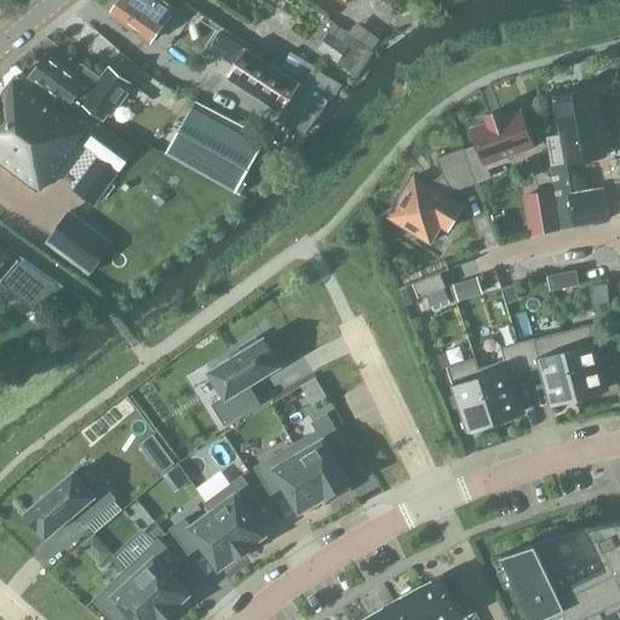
[(124,0),(114,16),(154,41),(162,29),(167,19),(176,7),(164,0),(124,0)]
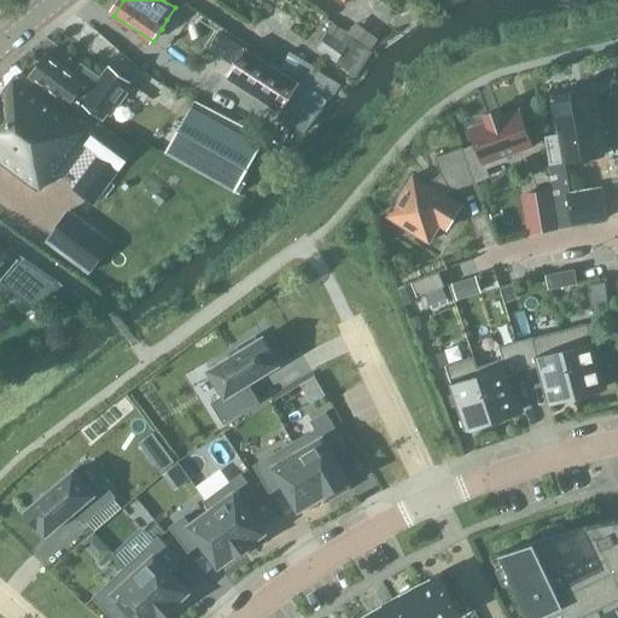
[(334,24),(331,29),(332,30),(318,51),(357,77),(374,53),(354,39),(355,38),(334,24)]
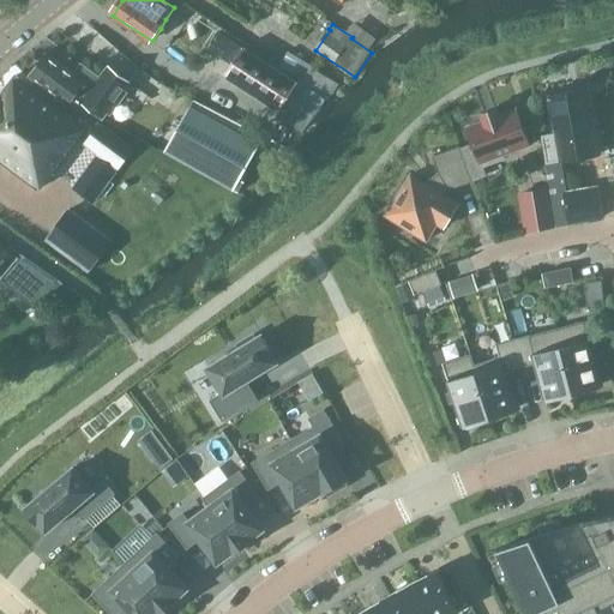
[(233,66),(226,77),(278,112),(276,115),(300,131),(302,132),(325,101),(299,80),(298,83),(244,48),(233,66)]
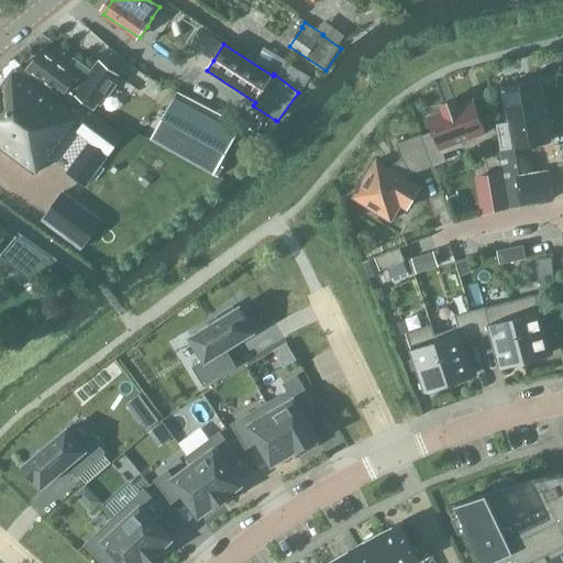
[(59,92),(63,87),(96,111),(100,103),(103,106),(118,86),(114,84),(120,76),(99,61),(92,69),(77,57),(70,66),(44,47),(29,70),(59,92)]
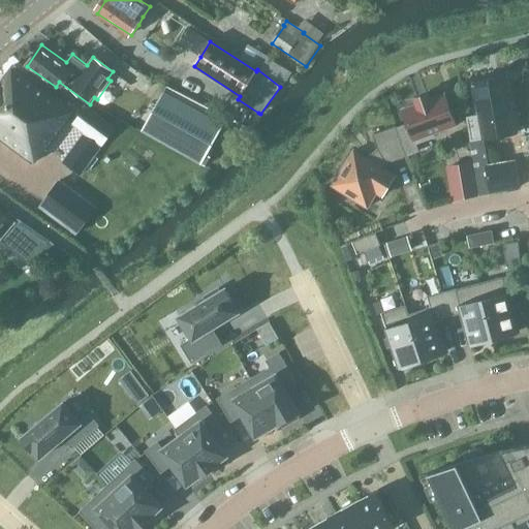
[(249,44),(241,57),(260,69),(268,58),(269,57),(249,44)]
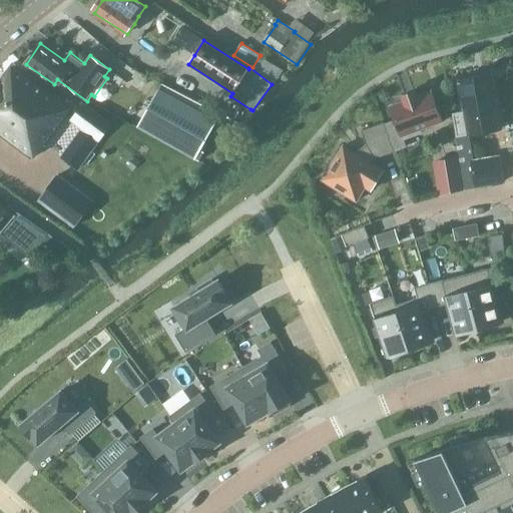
[(252,67),(277,83),(284,71),(260,56),(252,67)]
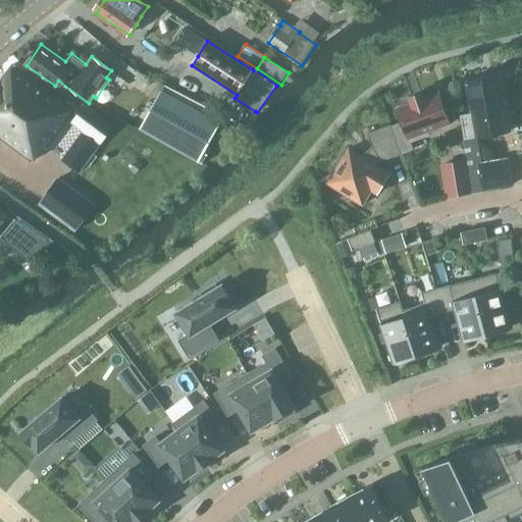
[(44,147),(48,149),(75,110),(14,66),(0,86),(0,136),(34,161),(44,147)]
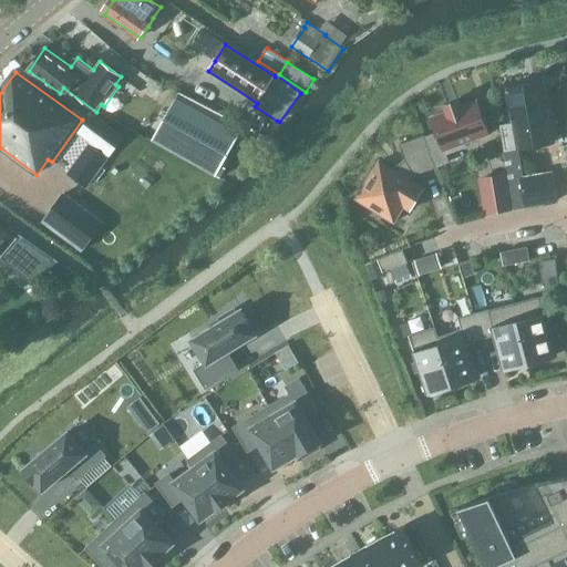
[(543,82),(507,89),(513,123),(501,126),(505,152),(553,144),(543,82)]
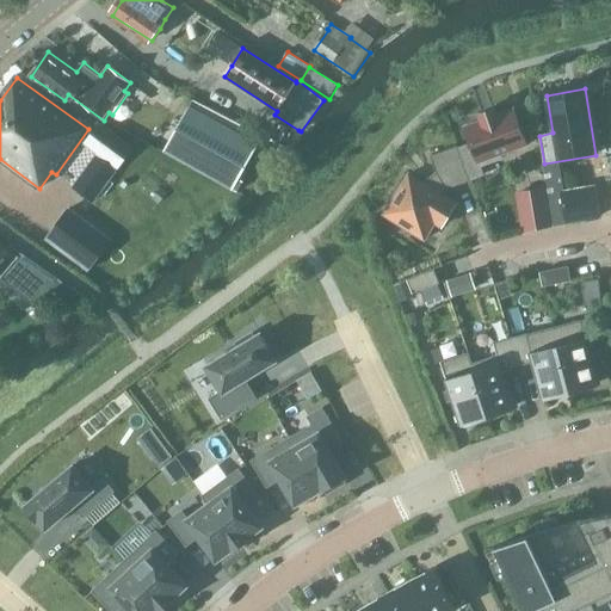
[(193,102),(165,152),(238,192),(242,183),(238,179),(261,137),(236,124),(193,102)]
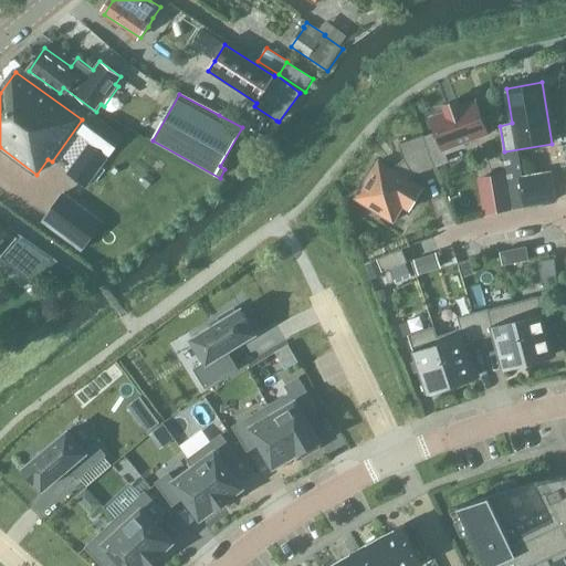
[(436,130),(423,135),(436,167),(444,164),(446,159),(443,152),(446,150),(444,149),(486,135),(489,135),(475,101),(473,101),(474,102),(460,106),(458,101),(444,105),(447,112),(432,116),(430,117),(436,130)]
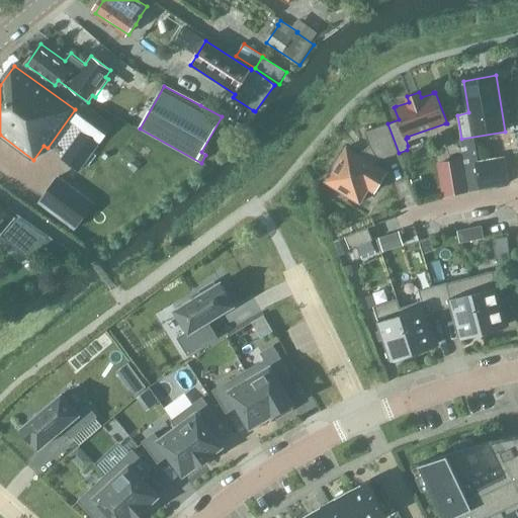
[(113,124),(85,105),(74,122),(101,142),(113,124)]
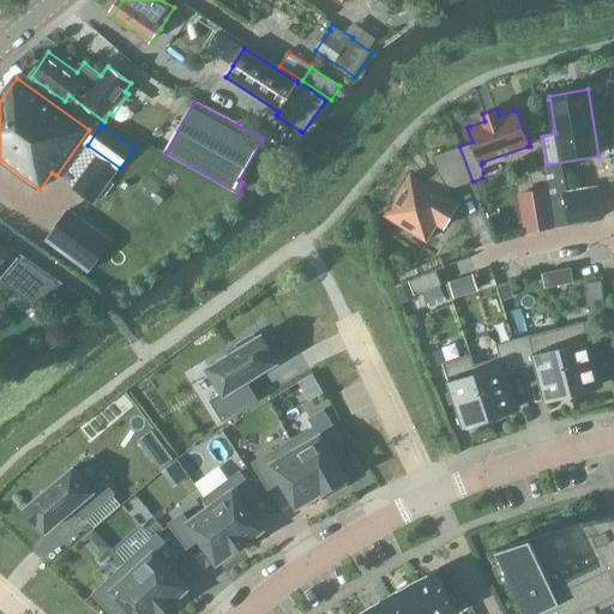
[(410,175),(385,216),(426,241),(437,224),(444,228),(458,204),(446,197),(450,191),(473,182),(459,146),(433,157),(439,174),(426,185),(410,175)]
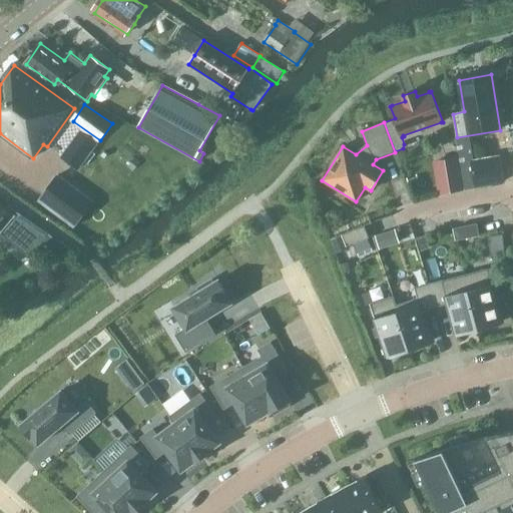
[(98,141),(81,129),(68,149),(84,161),(98,141)]
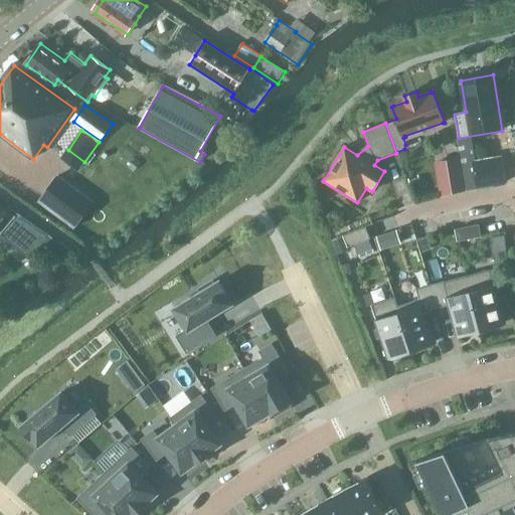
[(68,150),(61,158),(78,171),(84,162),(68,150)]
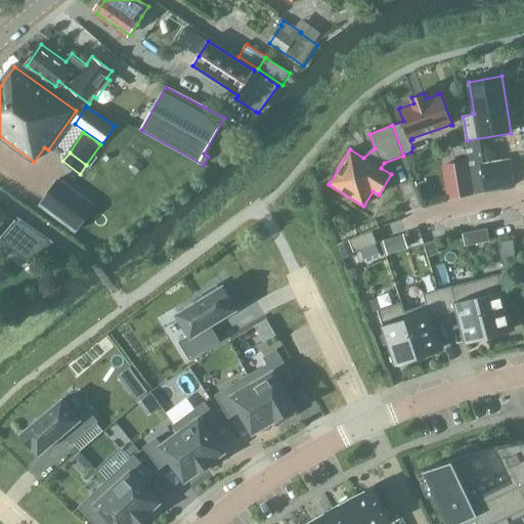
[(512,161),(481,167),(485,190),(516,185),(512,161)]
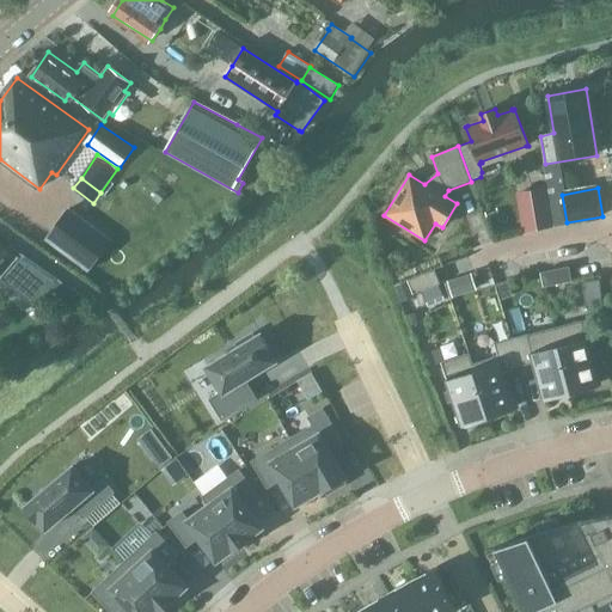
[(552,226),(546,190),(526,193),(532,230),(552,226)]
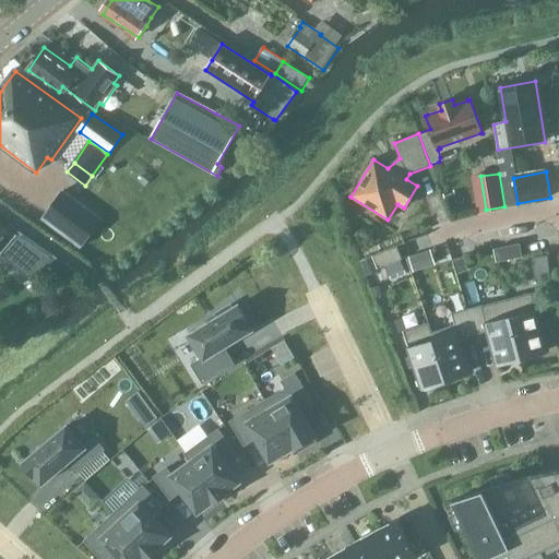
[(429,178),(419,181),(427,199),(436,195),(429,178)]
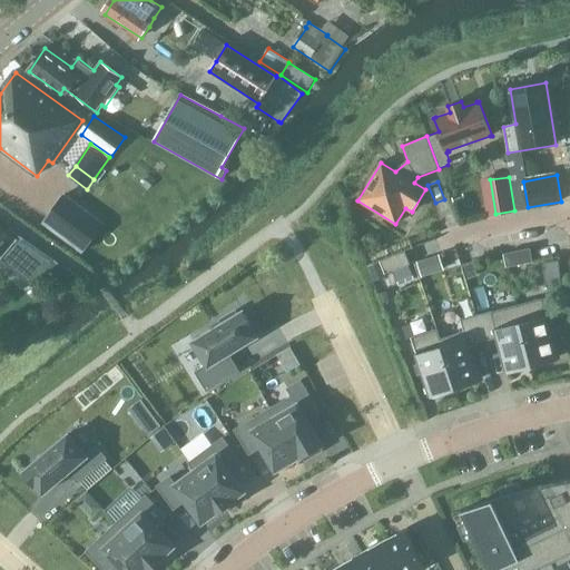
[(64,195),(42,224),(82,253),(104,225),(64,195)]
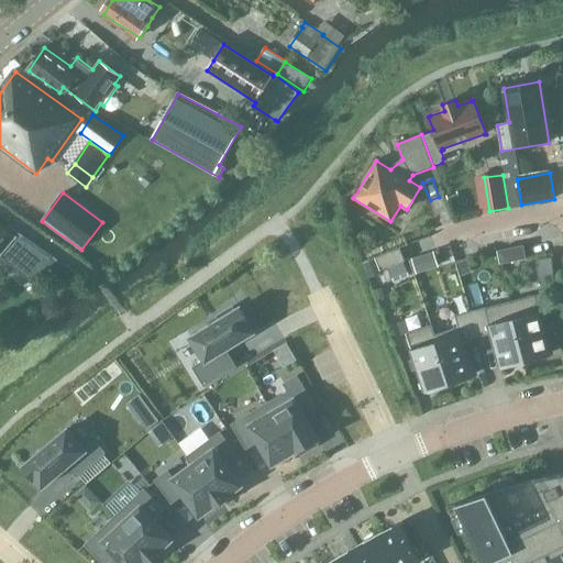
[(0,223),(0,256),(17,238),(7,230),(0,223)]
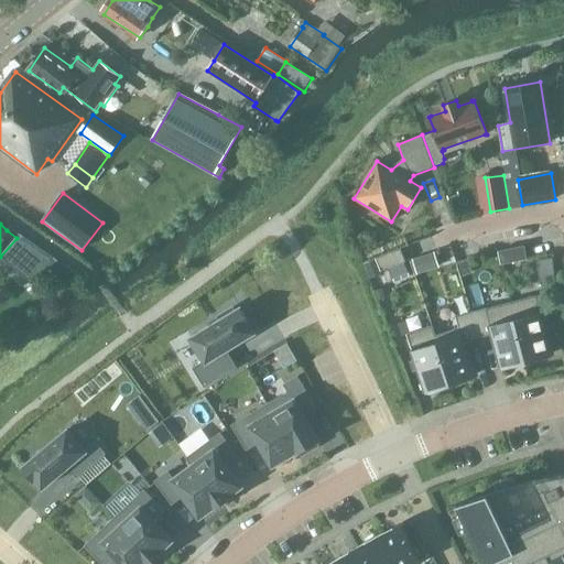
[(17,238),(0,257),(36,286),(58,260),(10,227),(7,230),(17,238)]
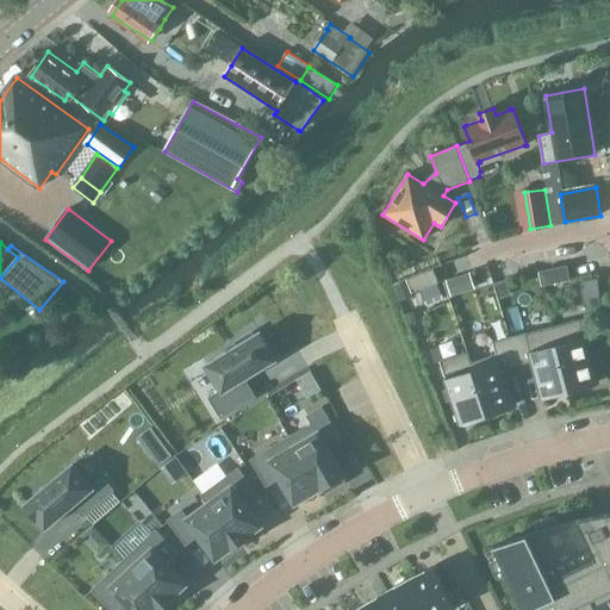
[(443,278),(461,273),(458,259),(439,263),(443,278)]
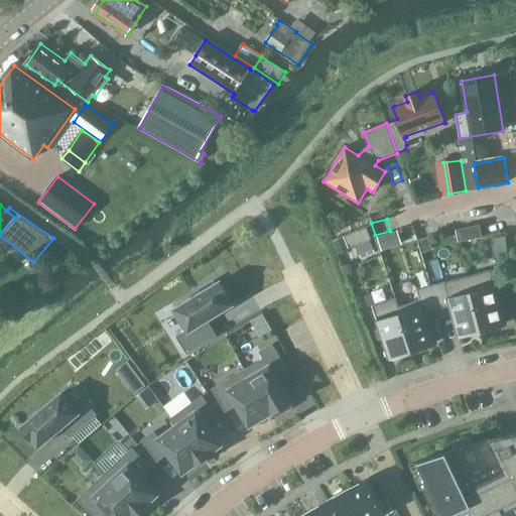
[(483,237),(480,225),(457,230),(459,242),(483,237)]
